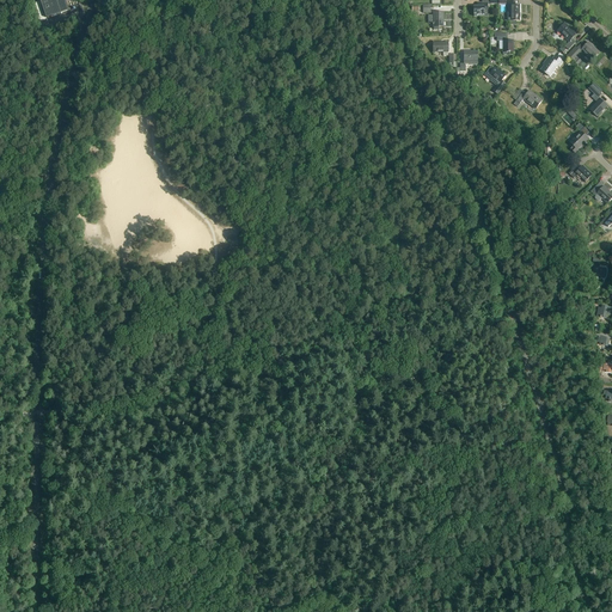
[(40,0),(47,18),(60,13),(67,11),(63,0),(65,0),(40,0)]
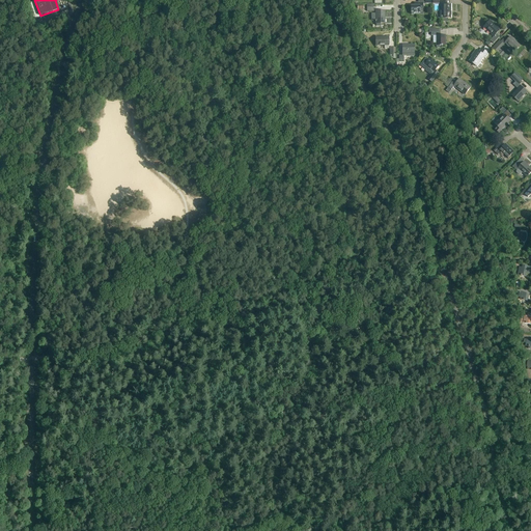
[(452,4),(450,4),(450,0),(432,0),(434,4),(440,4),(440,1),(441,1),(441,11),(441,19),(443,19),(443,22),(448,22),(448,19),(452,19),(452,4)]
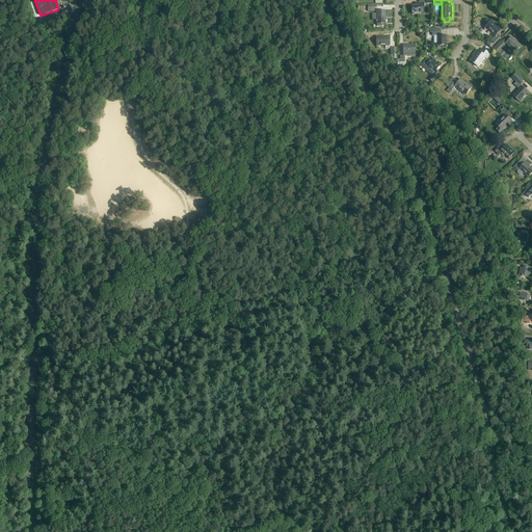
[(424,15),(424,3),(415,3),(415,6),(413,6),(413,15),(424,15)]
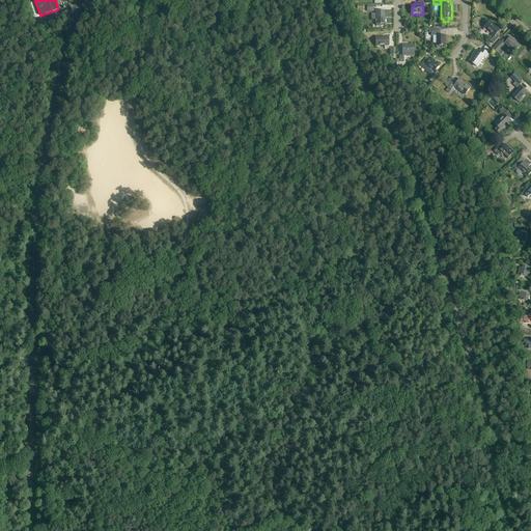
[(34,21),(39,19),(35,6),(30,7),(34,21)]
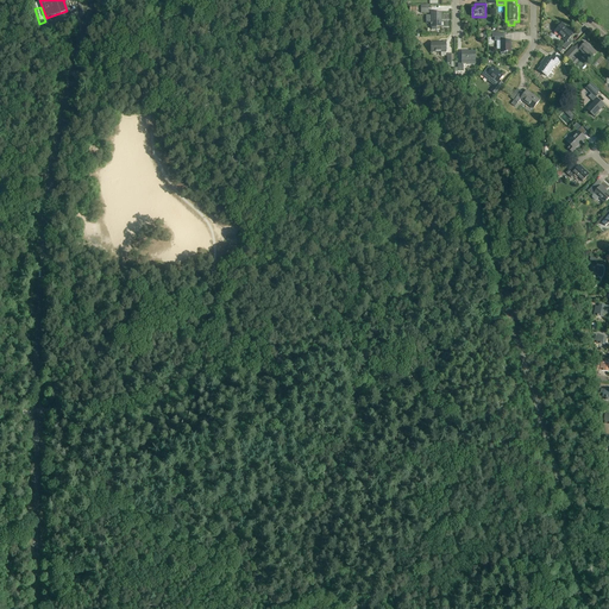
[(441,27),(441,13),(431,13),(431,27),(432,27),(432,31),(437,31),(437,27),(441,27)]
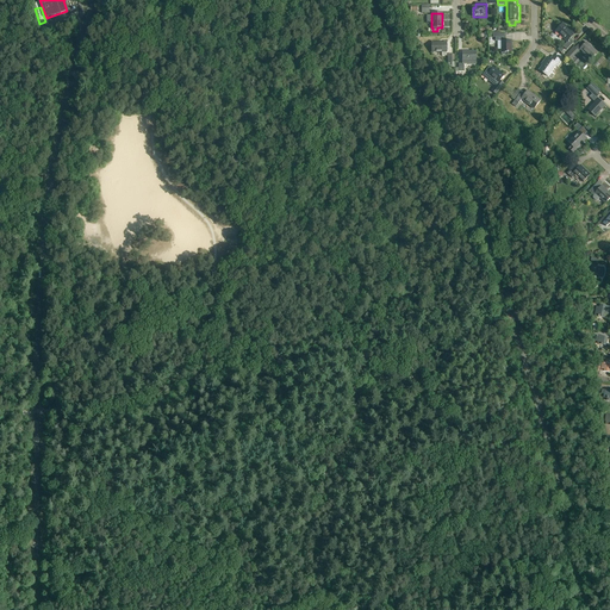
[(574,35),(562,24),(555,31),(567,42),(562,47),(566,50),(573,42),(570,39),(574,35)]
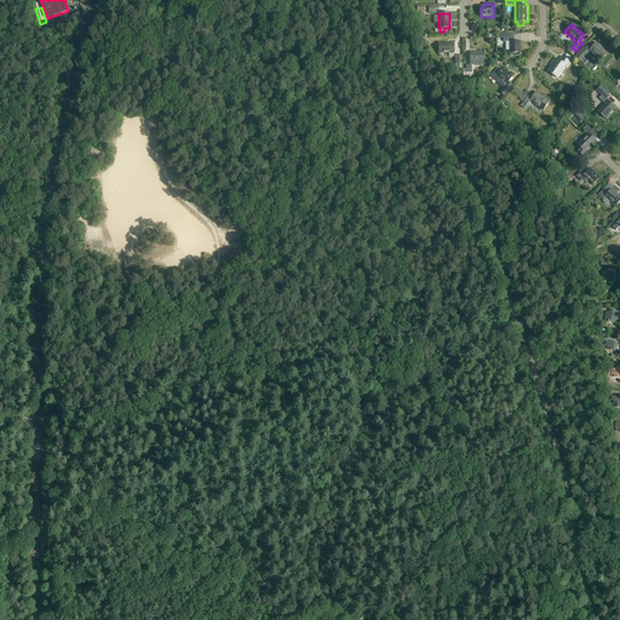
[(520,41),(515,41),(515,34),(501,33),(501,34),(498,34),(498,38),(500,38),(500,36),(501,36),(501,38),(504,38),(504,42),(510,42),(510,56),(516,56),(516,55),(520,55),(520,41)]
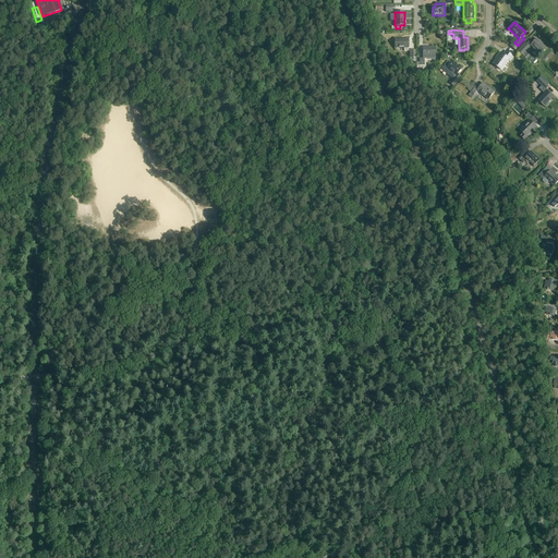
[(408,51),(408,39),(395,39),(395,48),(404,48),(404,51),(408,51)]
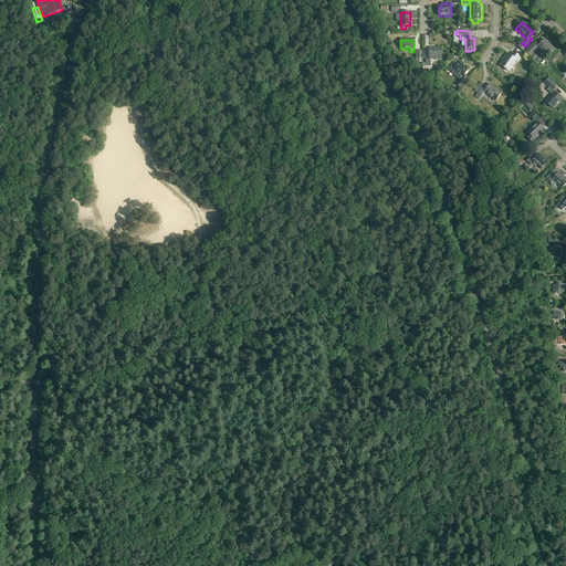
[(544,40),(542,42),(538,40),(534,44),(532,43),(524,52),(534,61),(538,56),(533,52),(538,46),(542,49),(540,51),(542,52),(542,53),(545,56),(546,56),(547,54),(548,55),(554,49),(544,40)]
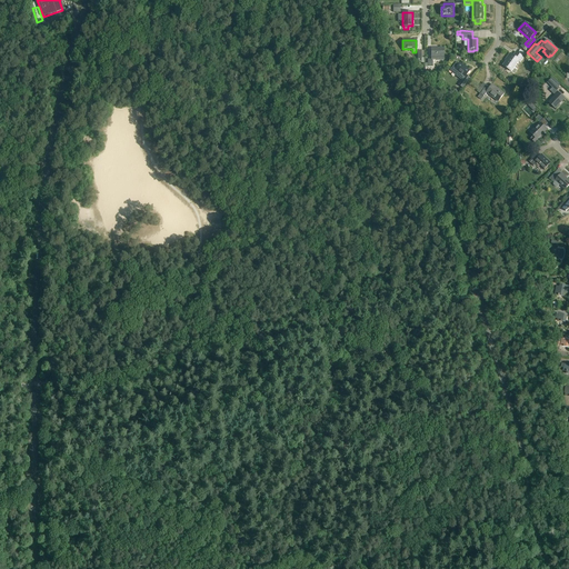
[(431,49),(431,57),(431,60),(428,60),(428,63),(425,63),(425,67),(432,67),(432,60),(436,60),(436,61),(445,61),(445,57),(443,57),(443,48),(431,49)]
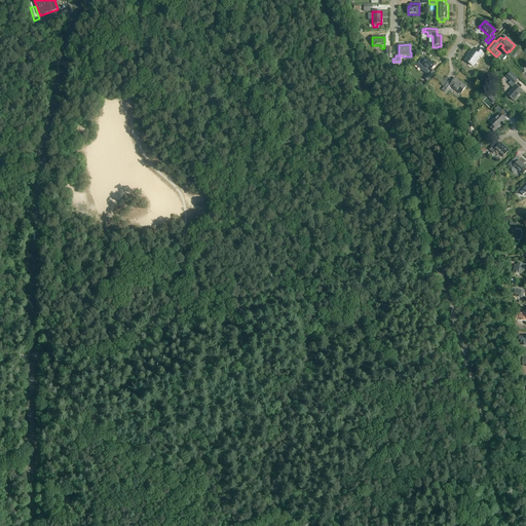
[(481,58),(484,53),(486,49),(480,45),(478,49),(477,48),(475,51),(472,49),(467,55),(467,57),(464,61),(468,64),(466,66),(471,69),(476,63),(478,64),(481,59),(481,58)]
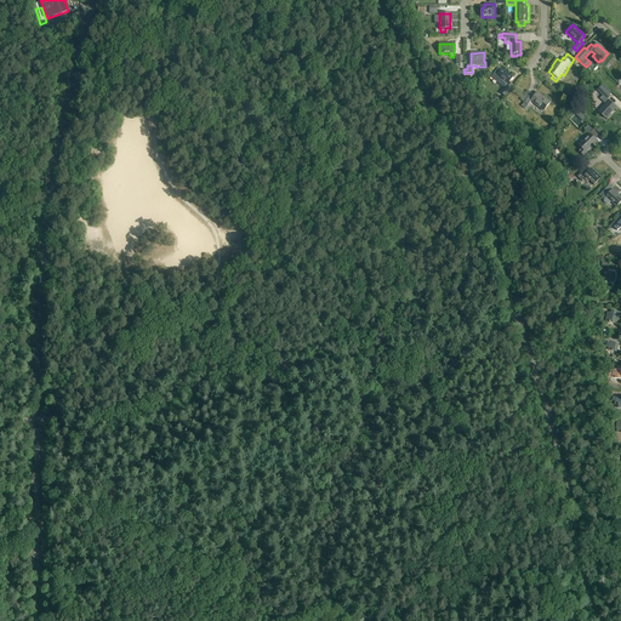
[(501,70),(499,68),(490,78),(499,84),(500,80),(507,85),(501,93),(506,97),(513,85),(510,83),(513,78),(502,69),(501,70)]
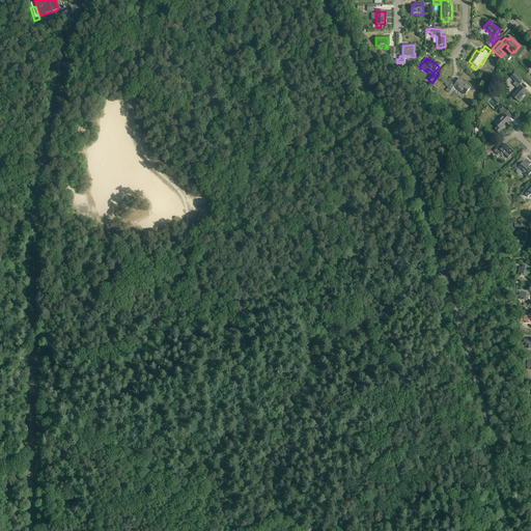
[(511,78),(520,85),(523,82),(519,79),(521,78),(515,73),(514,75),(514,74),(511,78)]
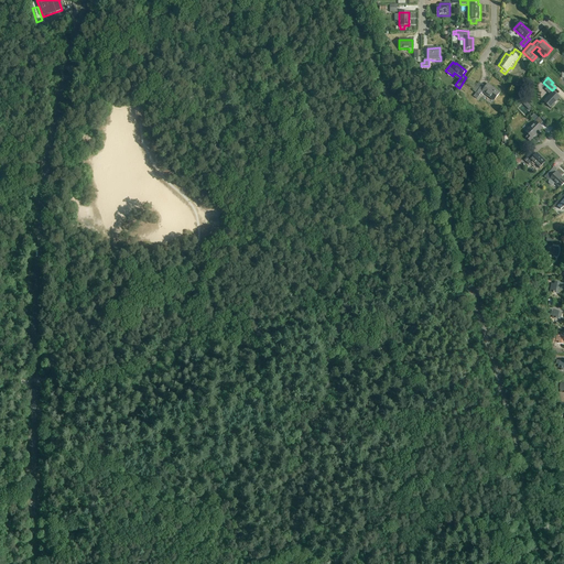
[(500,93),(488,84),(484,89),(481,87),(476,94),(479,96),(483,93),(494,100),(500,93)]
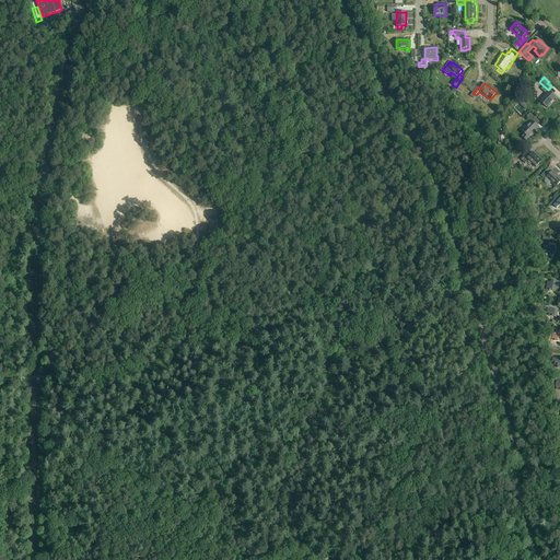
[(545,95),(544,94),(543,93),(539,97),(541,100),(539,101),(546,107),(556,97),(548,90),(546,93),(546,94),(545,95)]
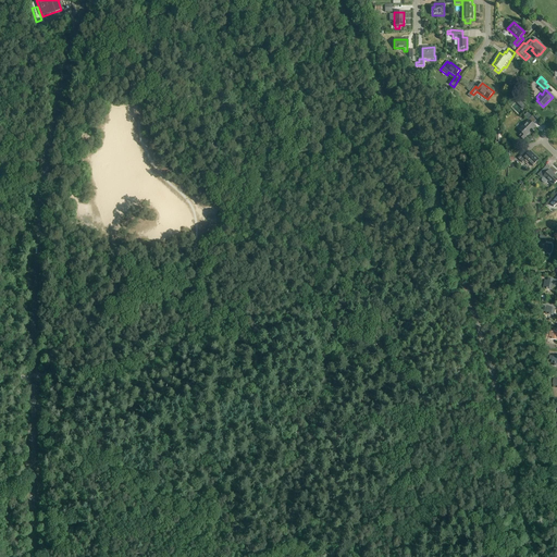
[(525,137),(535,127),(532,124),(535,121),(529,114),(524,118),(528,121),(519,131),(522,134),(520,136),(524,140),(527,138),(525,137)]
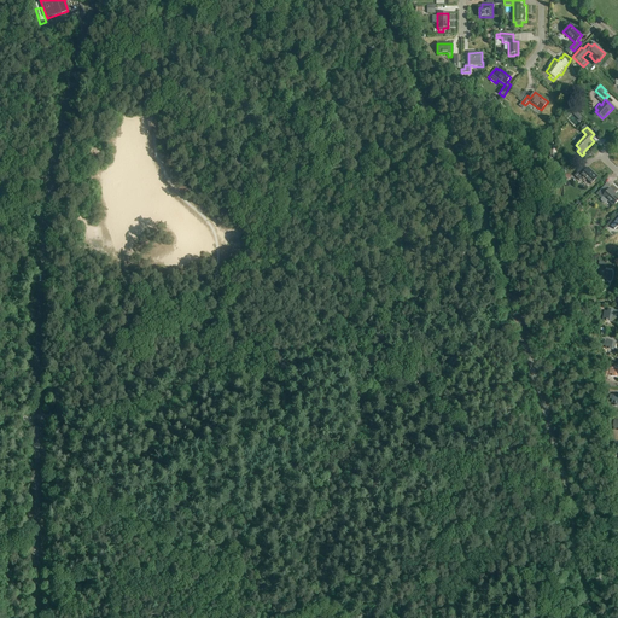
[(581,170),(575,176),(579,181),(583,178),(587,181),(590,185),(598,178),(588,168),(583,173),(581,170)]
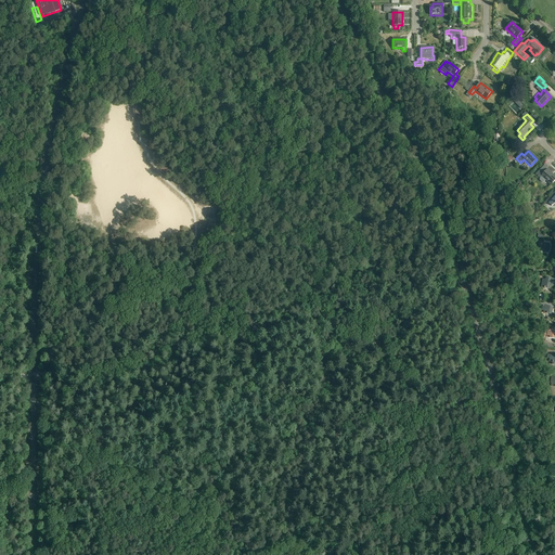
[(554,175),(547,169),(546,168),(549,167),(545,164),(536,175),(540,178),(540,179),(540,180),(540,181),(542,182),(543,183),(543,182),(544,182),(545,181),(551,185),(554,181),(554,175)]
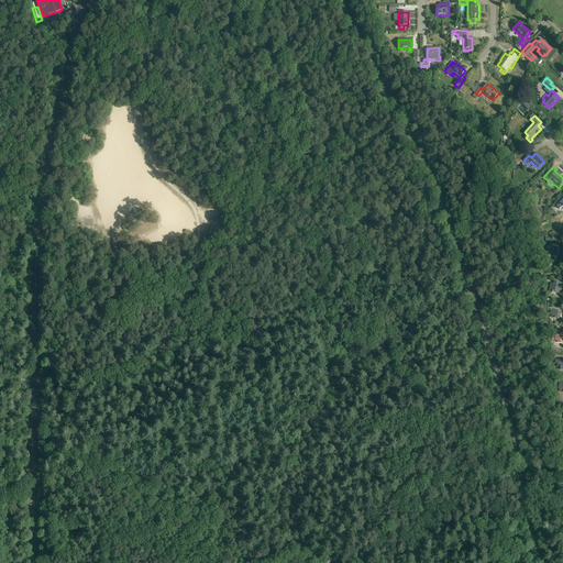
[(558,247),(545,245),(544,253),(556,255),(558,247)]
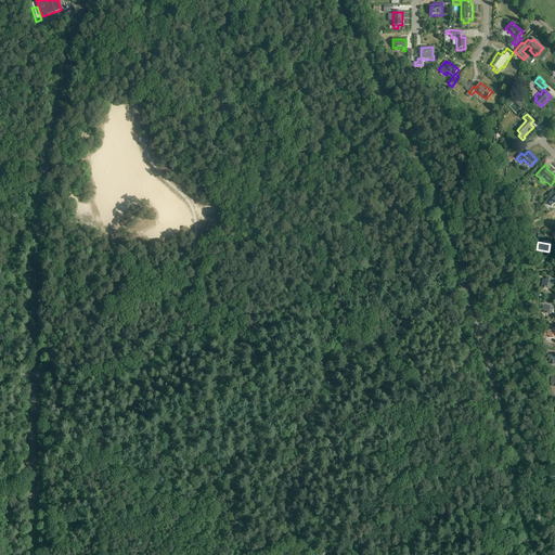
[(541,287),(550,289),(551,285),(554,286),(554,279),(546,278),(545,280),(543,279),(541,287)]
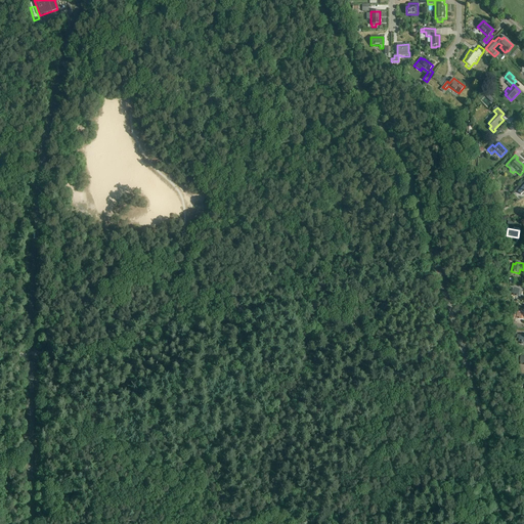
[(515,289),(511,289),(510,293),(514,293),(513,295),(521,297),(522,290),(515,289)]
